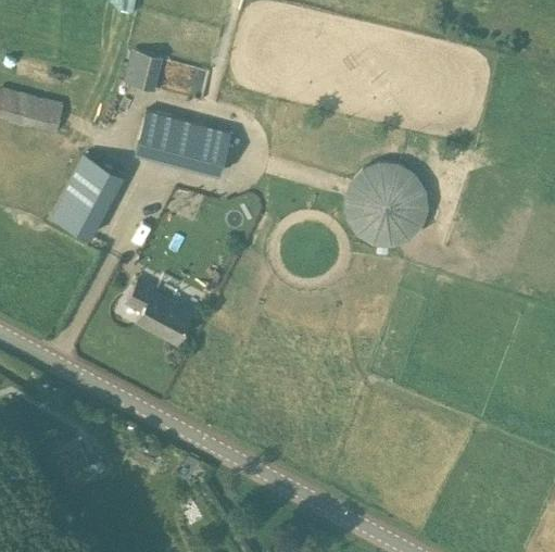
[(126,80),(160,89),(168,58),(135,49),(126,80)]
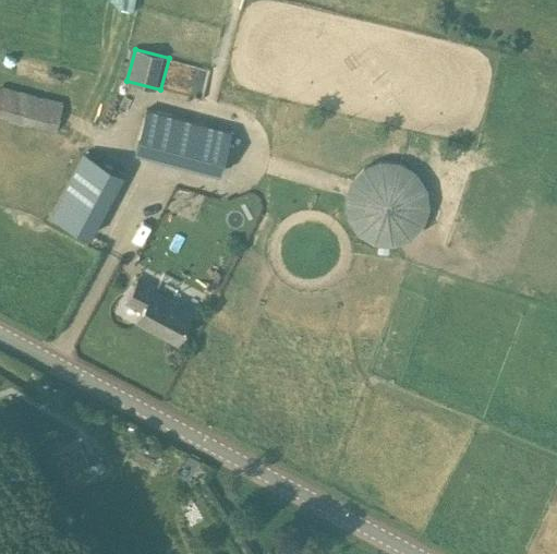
[(0,68),(0,135),(62,151),(77,86),(0,68)]
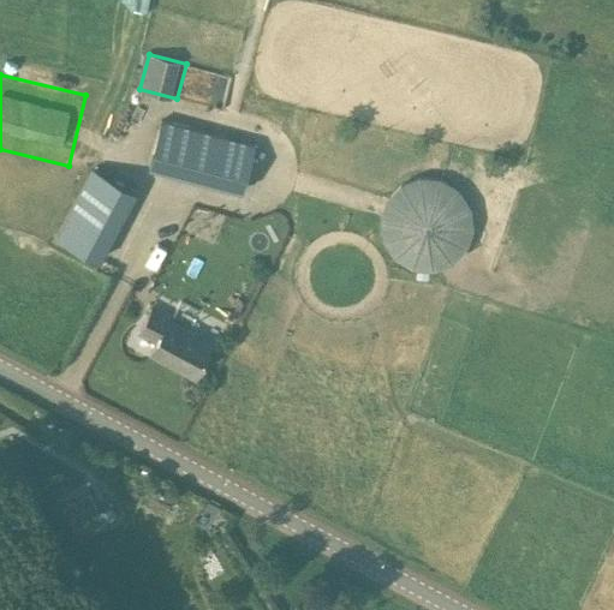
[(254,151),(161,126),(148,173),(242,197),(254,151)]
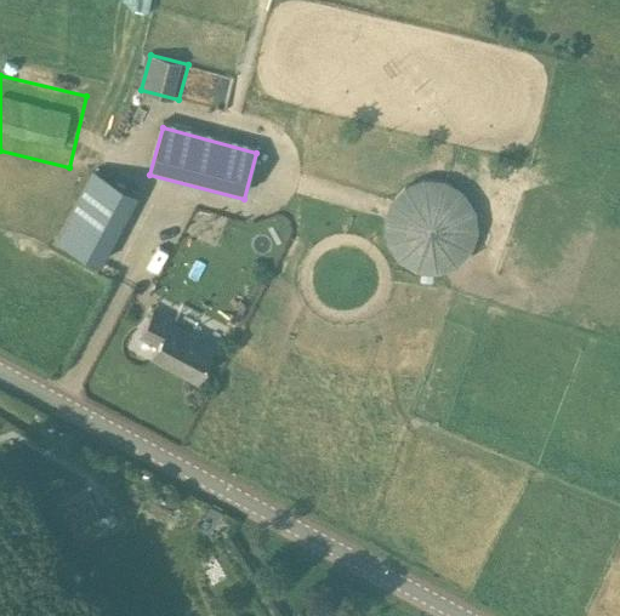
[(137,197),(95,174),(92,177),(56,246),(100,269),(137,197)]
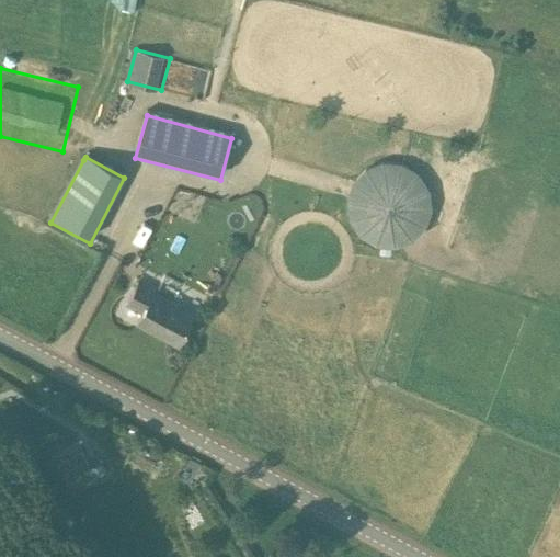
[(403,166),(384,163),(366,171),(353,185),(347,203),(350,223),(361,238),(377,248),(396,249),(413,242),(426,228),(433,211),(431,192),(420,175),(403,166)]
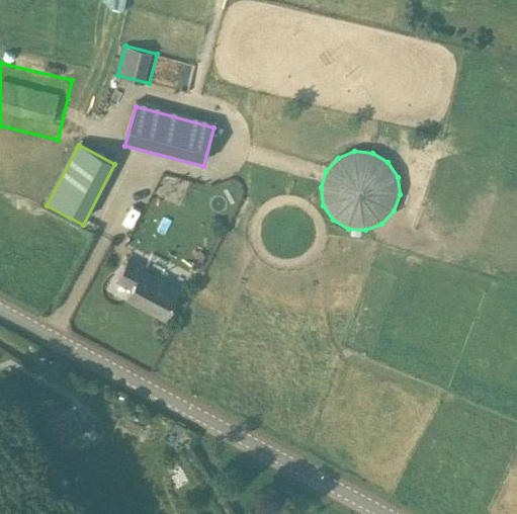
[(146,271),(130,262),(117,285),(133,293),(126,305),(165,325),(180,296),(143,276),(146,271)]
